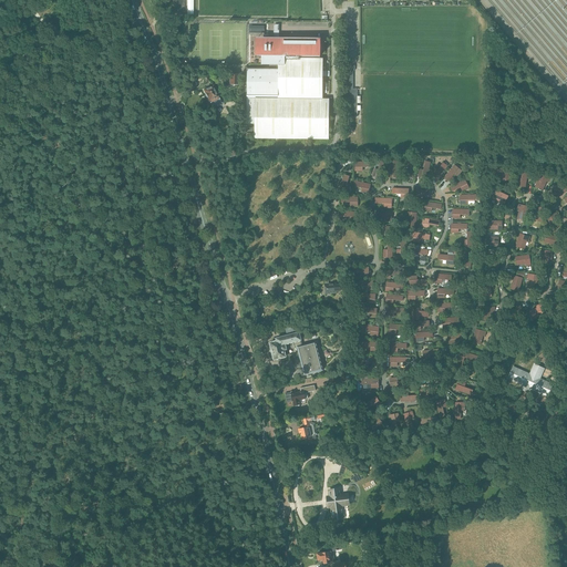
[(184,0),(172,0),(172,7),(175,7),(174,14),(184,14),(184,0)]
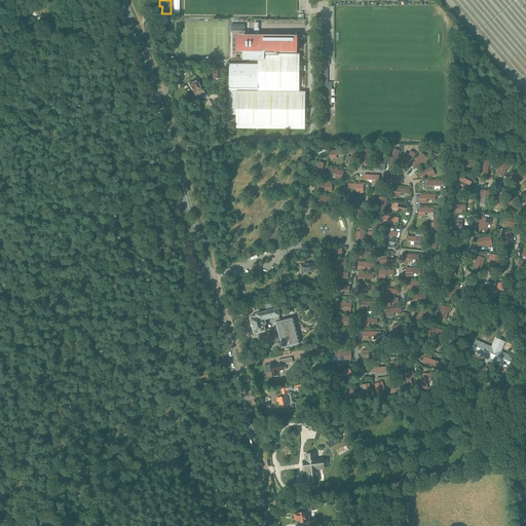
[(229,63),(229,115),(236,115),(236,128),(242,128),(256,129),(257,129),(288,129),(289,129),(305,129),(305,92),(299,91),(300,70),(300,54),(297,54),(297,52),(297,50),(297,39),(298,39),(259,38),(259,29),(254,29),(254,38),(238,38),(238,52),(242,52),(242,61),(250,61),(250,63),(229,63)]
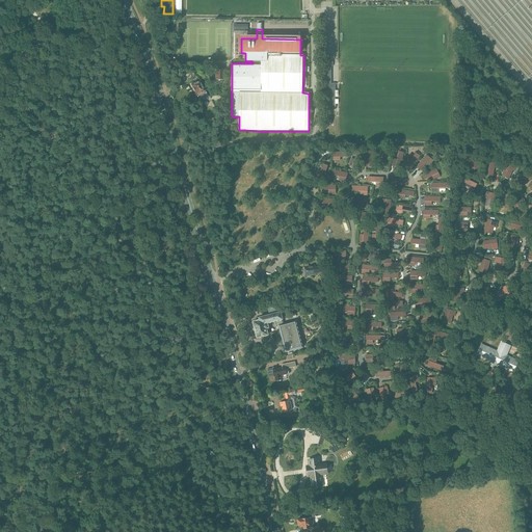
[(195,83),(191,85),(196,95),(197,94),(198,96),(196,97),(200,102),(208,97),(206,92),(204,94),(204,91),(205,90),(200,81),(197,82),(195,83)]
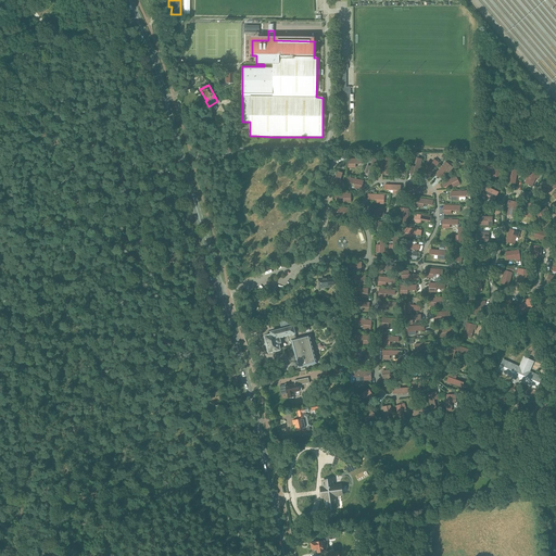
[(374,159),(368,174),(374,175),(378,160),(374,159)]
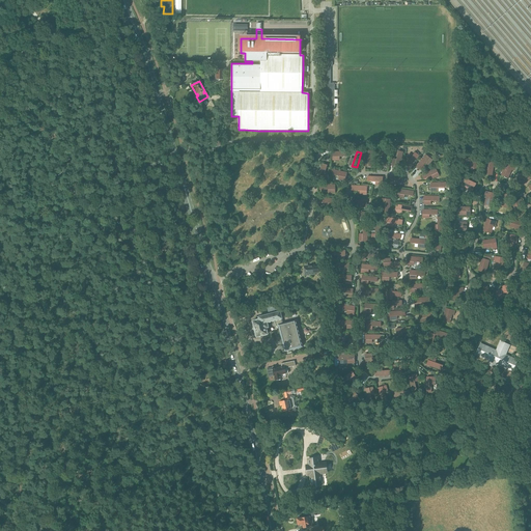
[(415,152),(407,165),(410,168),(418,156),(415,152)]
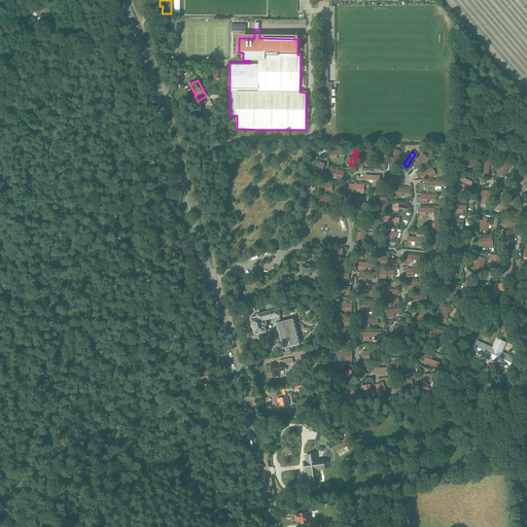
[(417,169),(426,157),(423,154),(414,166),(417,169)]
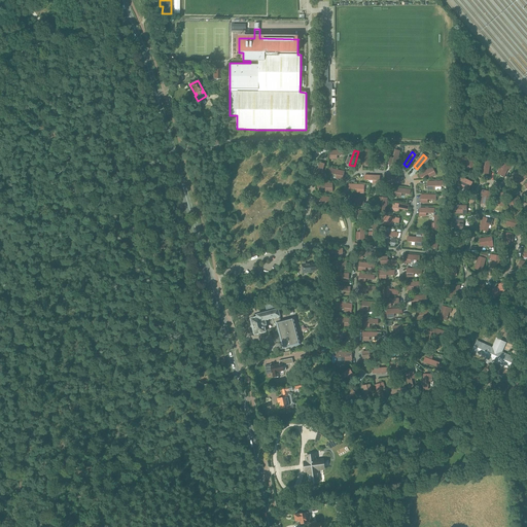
[(466,167),(472,164),(468,155),(460,160),(461,162),(463,161),(466,167)]
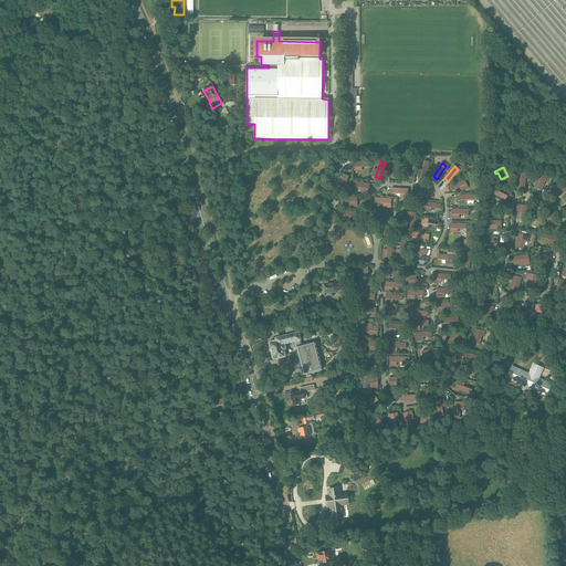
[(528,176),(528,174),(519,173),(516,182),(525,184),(526,176),(528,176)]
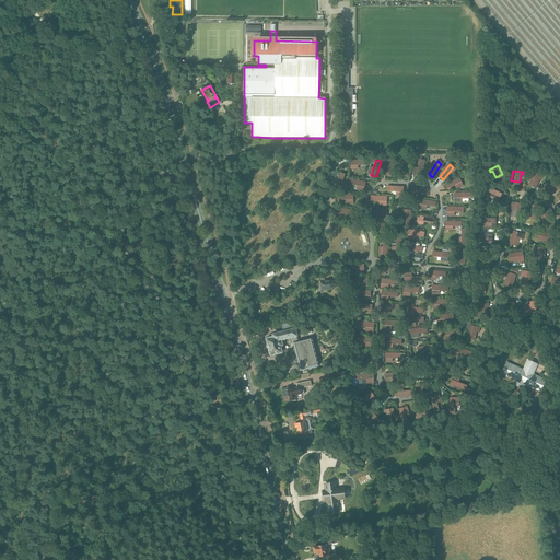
[(543,178),(543,176),(534,172),(531,182),(537,185),(540,177),(543,178)]
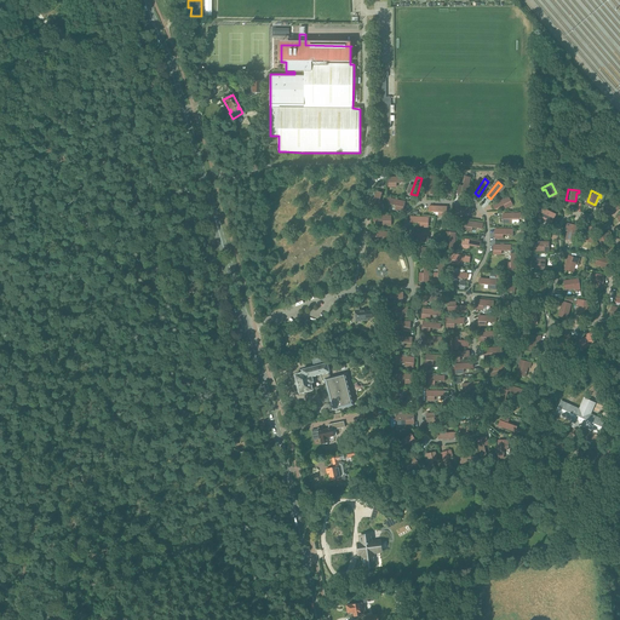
[(377,210),(379,204),(382,194),(377,191),(372,208),(377,210)]
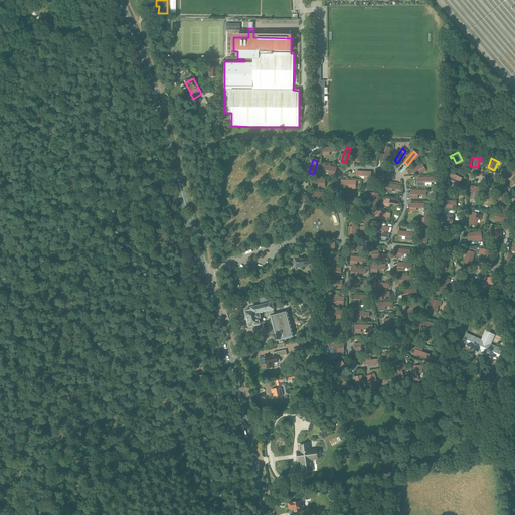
[(411,174),(423,167),(421,163),(409,170),(411,174)]
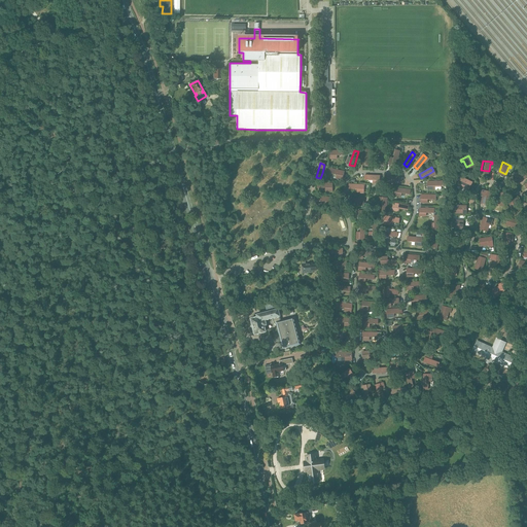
[(526,177),(526,176),(526,175),(520,170),(515,177),(520,182),(525,176),(526,177)]
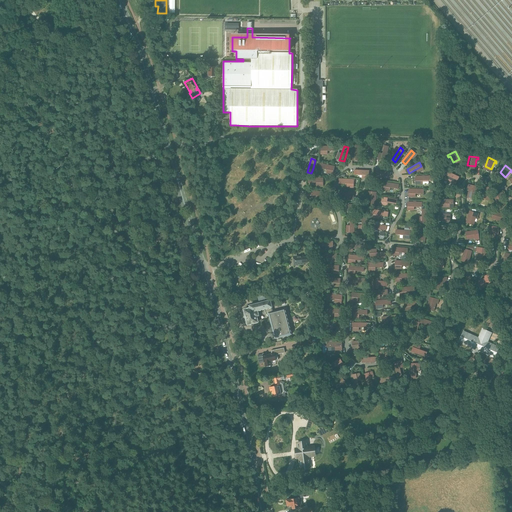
[(453,183),(456,176),(448,172),(444,180),(446,181),(447,180),(453,183)]
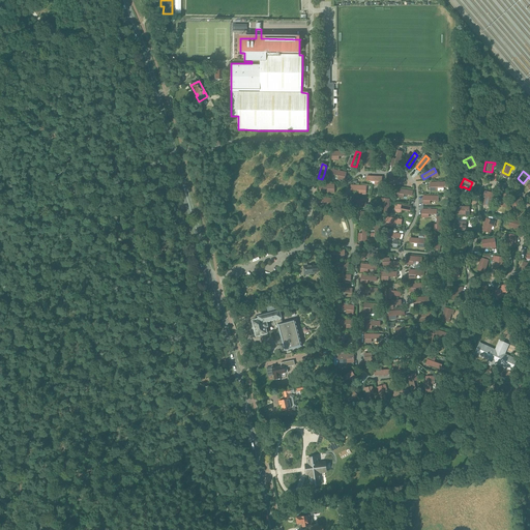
[(492,203),(494,194),(484,192),(484,194),(487,194),(484,201),(492,203)]
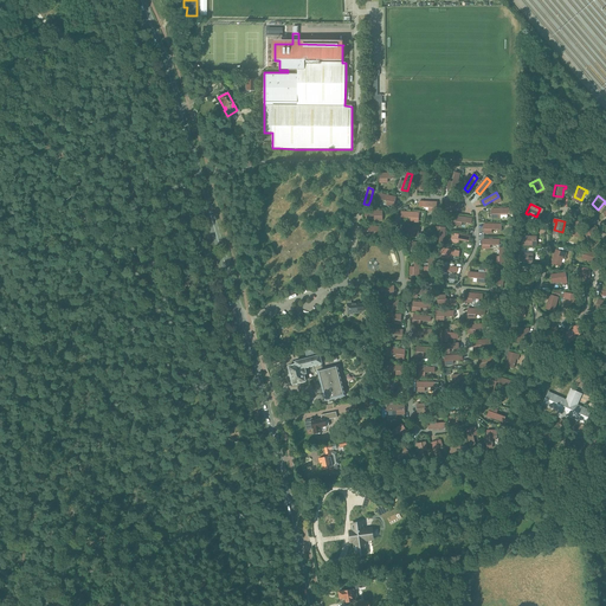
[(579,233),(581,223),(571,221),(571,224),(572,224),(571,232),(579,233)]
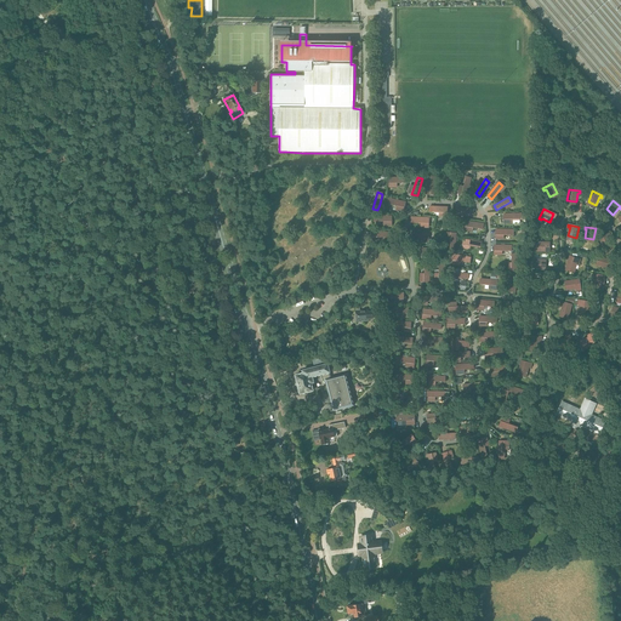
[(608,237),(610,235),(609,233),(599,238),(603,248),(611,245),(608,237)]
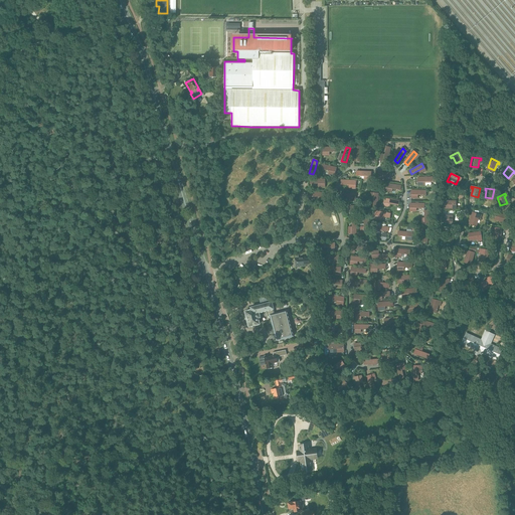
[(453,208),(453,201),(446,201),(446,199),(444,199),(444,208),(453,208)]
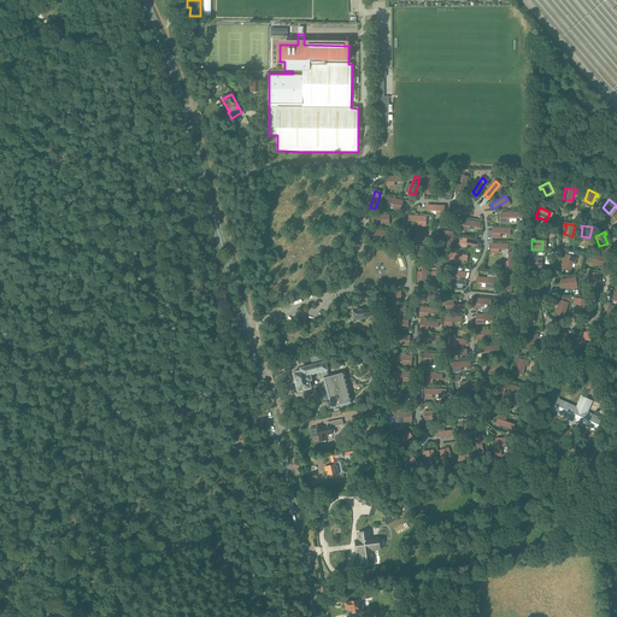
[(576,260),(576,258),(566,254),(563,265),(571,268),(574,259),(576,260)]
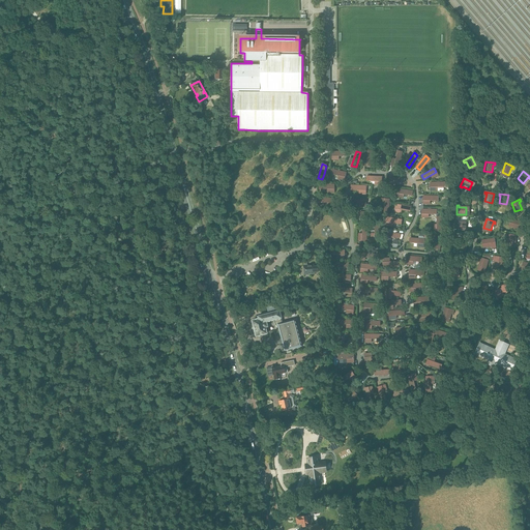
[(463,230),(463,223),(455,222),(455,219),(453,219),(453,229),(463,230)]
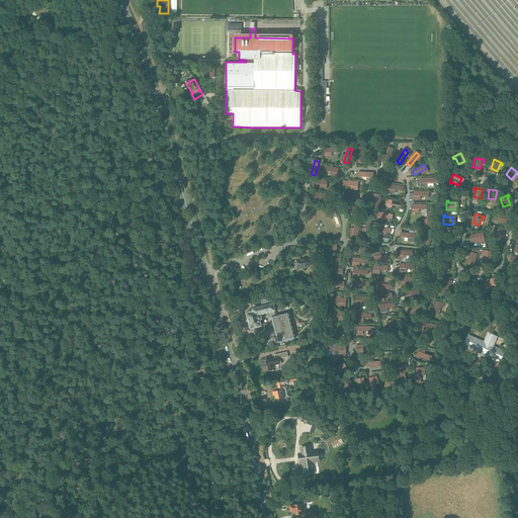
[(509,227),(511,218),(502,216),(501,223),(507,224),(507,226),(509,227)]
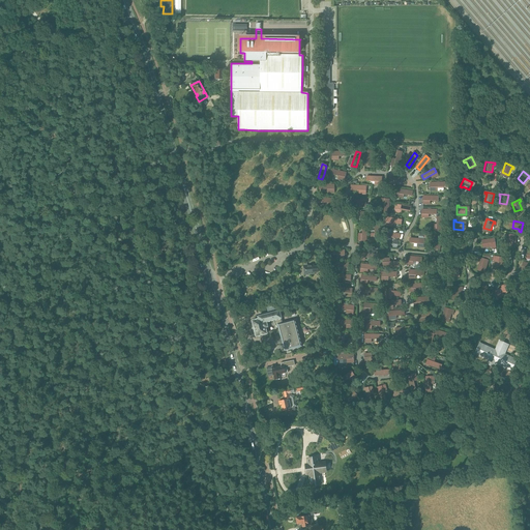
[(516,245),(517,235),(506,235),(506,237),(508,237),(508,244),(516,245)]
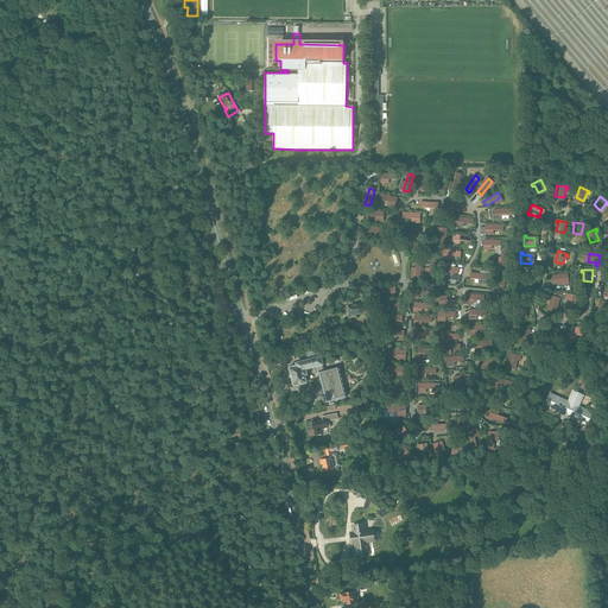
[(567,285),(569,285),(568,274),(557,276),(558,284),(567,283),(567,285)]
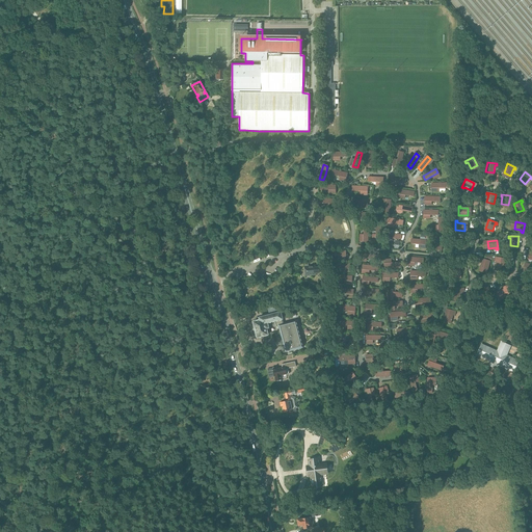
[(464,253),(466,245),(458,244),(458,242),(456,242),(455,251),(464,253)]
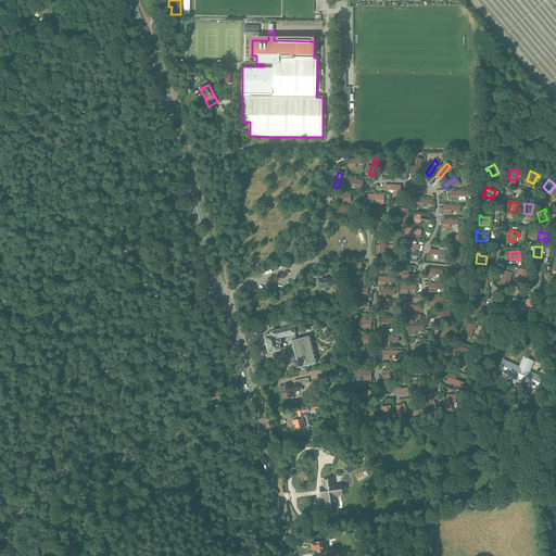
[(527,280),(528,270),(518,269),(518,272),(520,272),(519,279),(527,280)]
